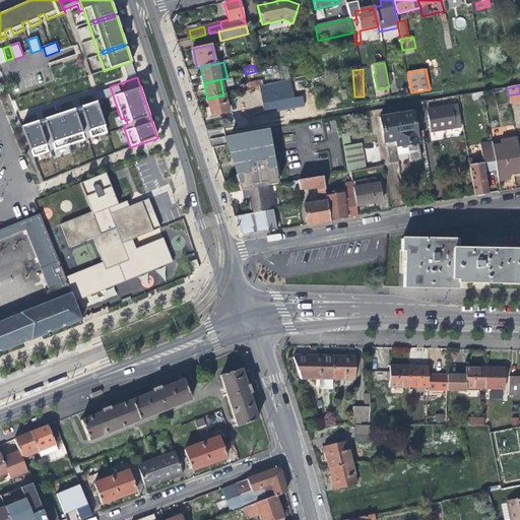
[(224,95),(223,95),(207,99),(209,108),(211,117),(229,113),(224,95)]
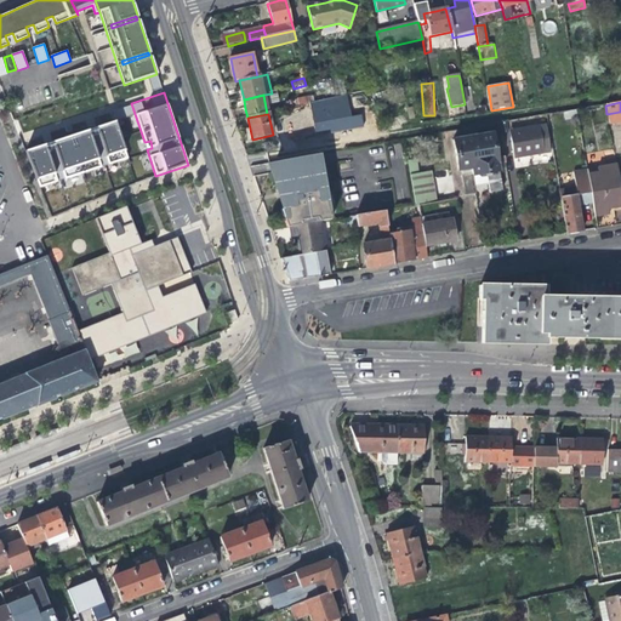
[(108,115),(23,144),(34,175),(119,144),(108,115)]
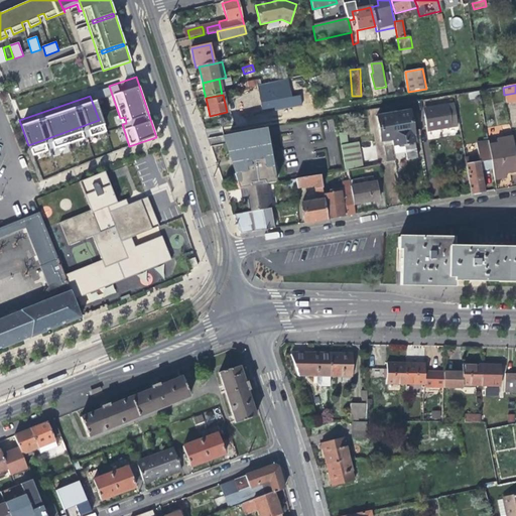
[(235,101),(238,121),(246,120),(245,118),(253,117),(253,116),(267,114),(264,96),(235,101)]
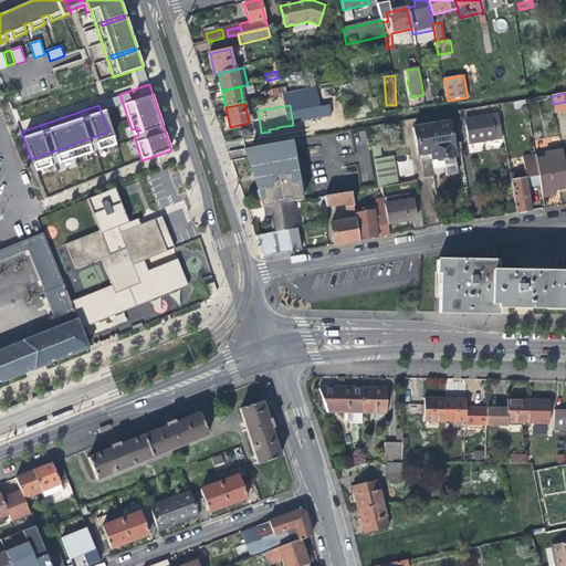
[(483,117),(481,108),(463,112),(469,145),(483,142),(501,139),(499,125),(496,115),(483,117)]
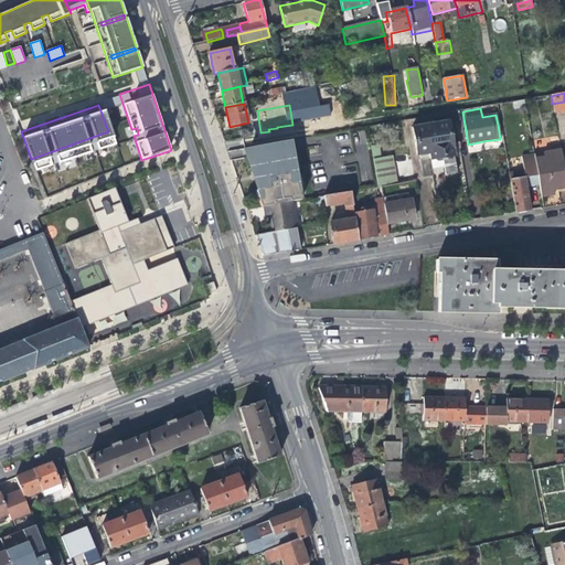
[(416,156),(419,156),(429,153),(429,159),(420,160),(424,178),(433,176),(430,160),(437,159),(443,159),(446,176),(457,174),(452,150),(459,149),(458,142),(451,144),(448,121),(412,127),(416,156)]
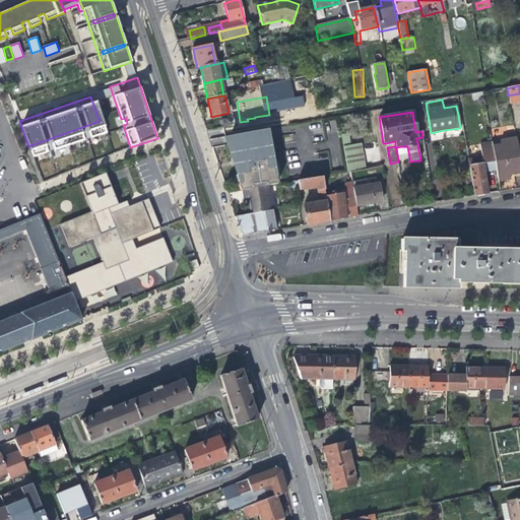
[(267,130),(233,136),(231,136),(234,154),(238,178),(241,177),(242,183),(238,183),(241,190),(277,184),(267,130)]
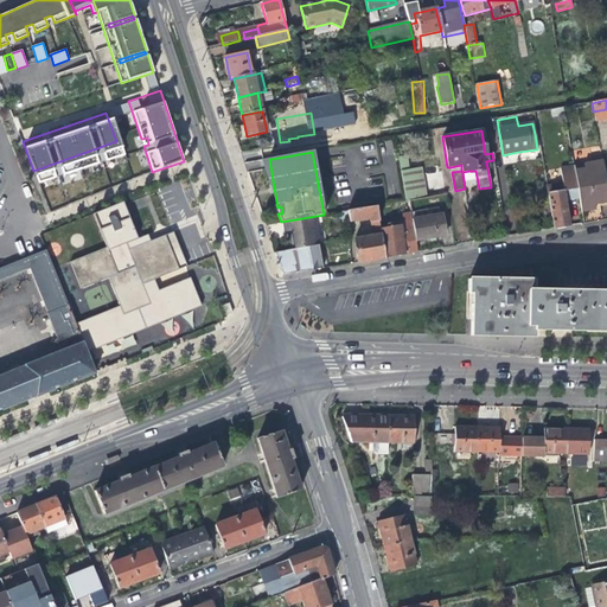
[(409,200),(413,200),(406,157),(398,158),(406,202),(409,200)]
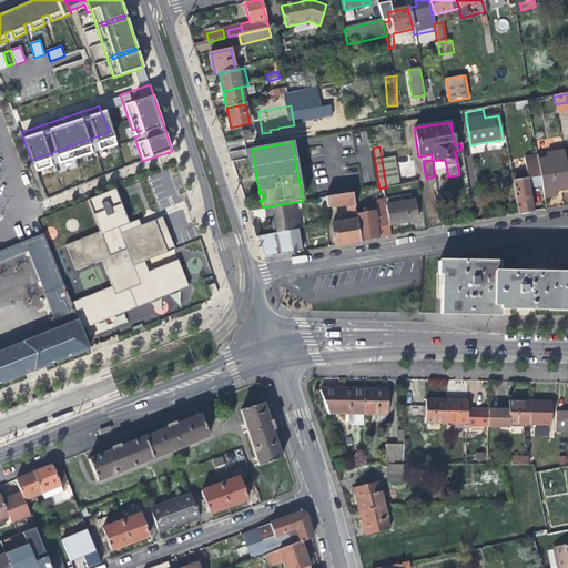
[(536,158),(537,162),(544,201),(551,199),(557,198),(556,195),(567,192),(567,178),(564,152),(547,155),(547,161),(539,162),(539,158),(536,158)]
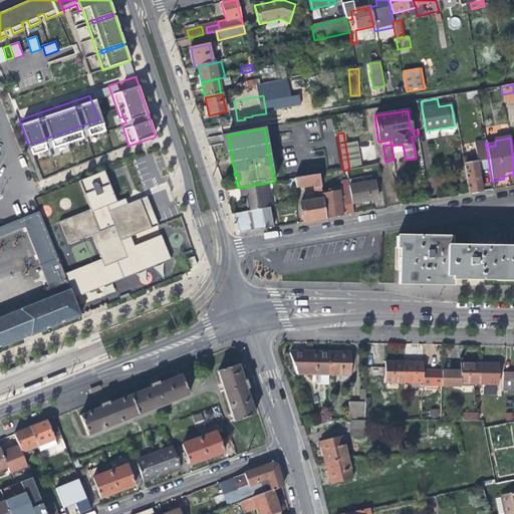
[(463,159),(468,195),(474,194),(482,192),(477,163),(488,161),(486,147),(485,143),(485,141),(474,143),(476,157),(463,159)]
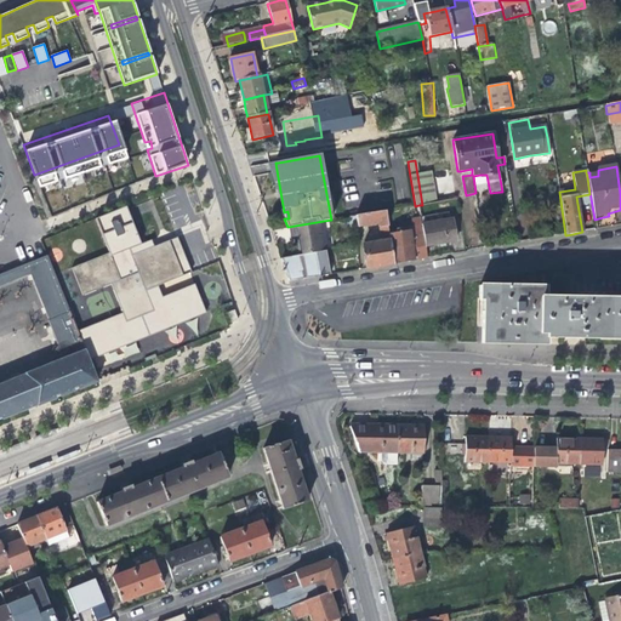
[(140,243),(125,205),(95,218),(109,254),(70,269),(81,296),(110,285),(120,307),(125,322),(143,315),(153,312),(144,290),(183,274),(176,256),(172,248),(169,239),(131,255),(129,250),(127,248),(140,243)]
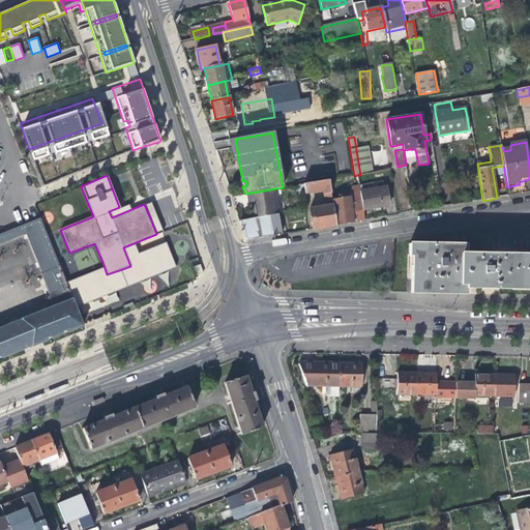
[(331,198),(329,189),(328,180),(319,181),(302,184),(303,194),(323,190),(325,199),(329,206),(311,209),(313,230),(324,228),(335,226),(334,221),(331,198)]
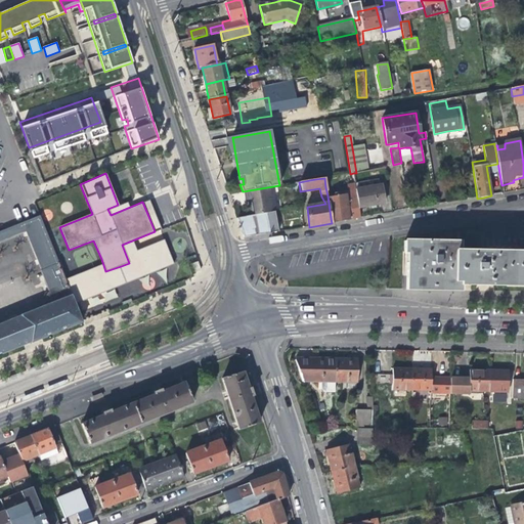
[(355,184),(356,190),(380,187),(378,181),(355,184)]
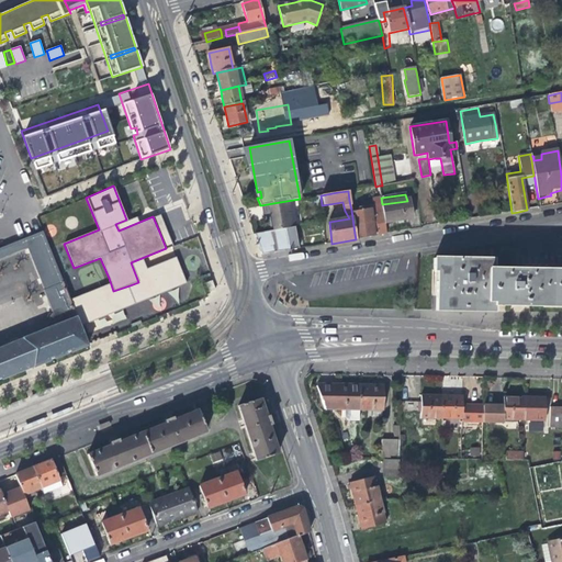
[(268,215),(271,214),(276,213),(276,220),(278,231),(283,229),(285,229),(299,227),(293,200),(267,205),(268,215)]
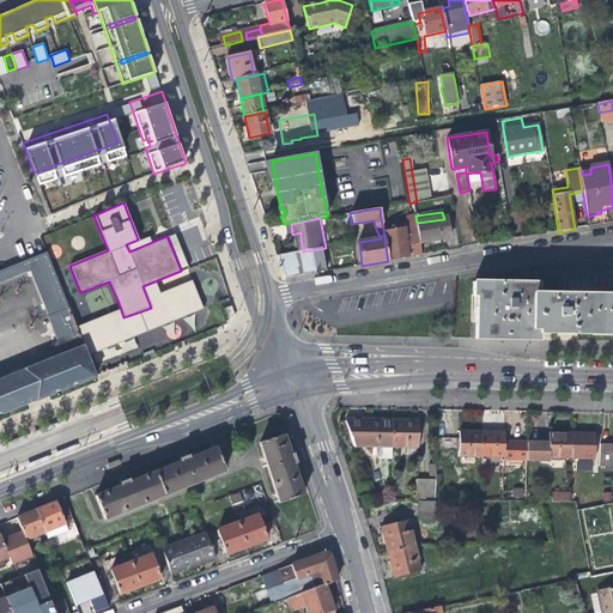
[(447,218),(444,219),(417,223),(417,228),(420,244),(438,242),(451,240),(447,218)]
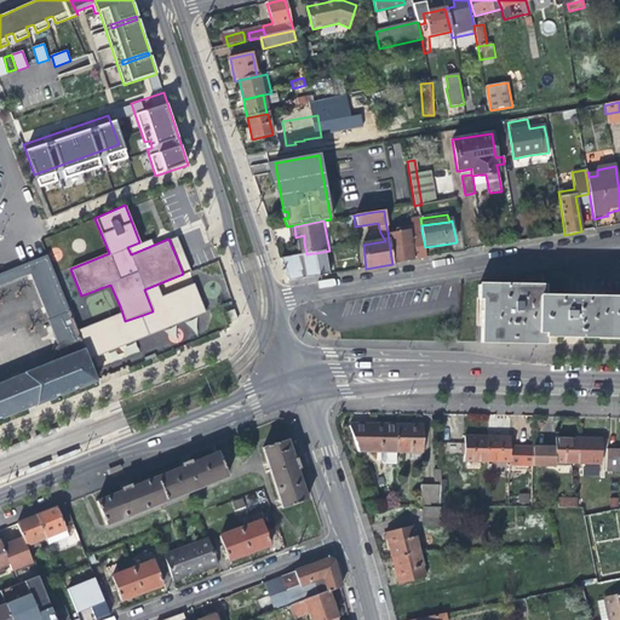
[(422,225),(388,231),(391,258),(401,256),(411,254),(412,260),(426,258),(426,257),(425,247),(422,230),(422,225)]
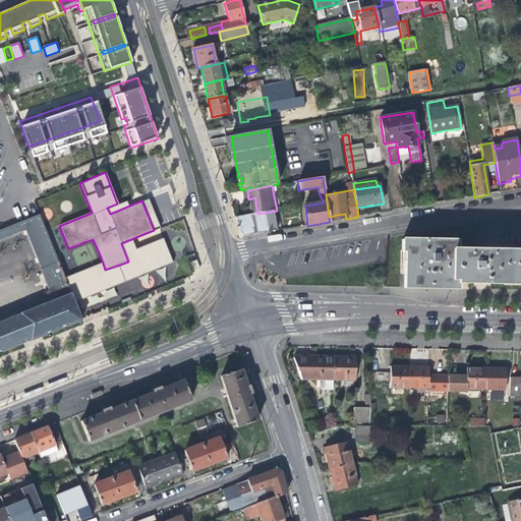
[(254,215),(237,218),(243,237),(269,233),(280,231),(277,211),(265,213),(263,213),(257,214),(254,215)]
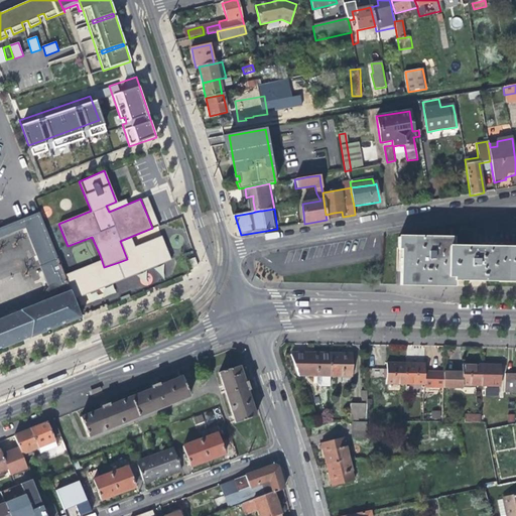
[(334,213),(326,215),(327,220),(343,217),(342,212),(334,213)]
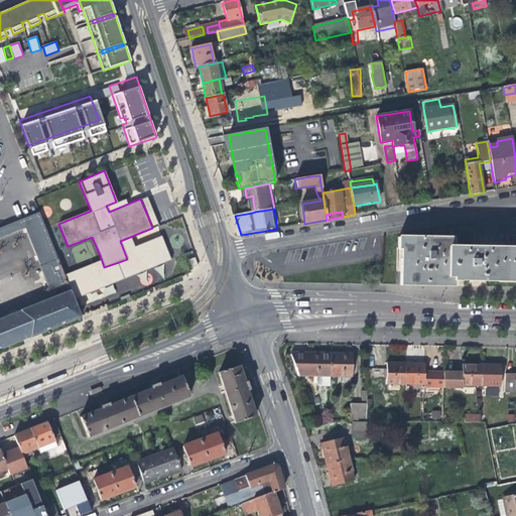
[(0,238),(25,228),(40,266),(57,260),(38,213),(0,227),(0,238)]
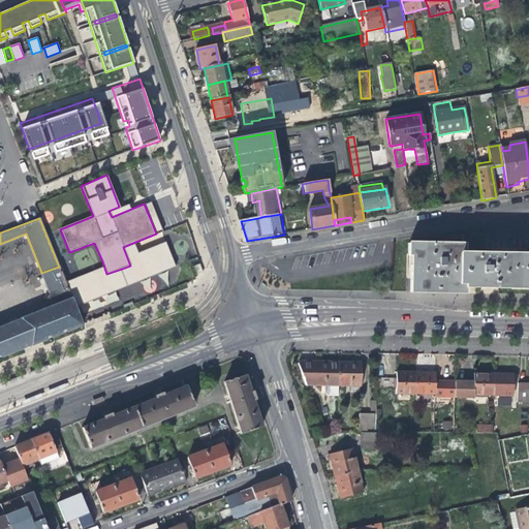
[(421,292),(464,293),(464,285),(480,285),(480,288),(487,288),(497,288),(497,285),(528,285),(528,254),(462,253),(462,244),(408,243),(407,252),(410,252),(409,288),(409,292),(421,292)]
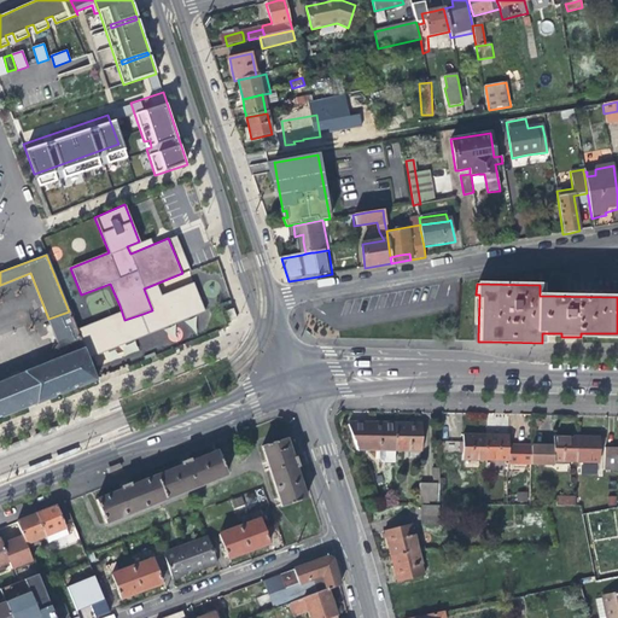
[(235,320),(232,309),(226,310),(229,321),(235,320)]
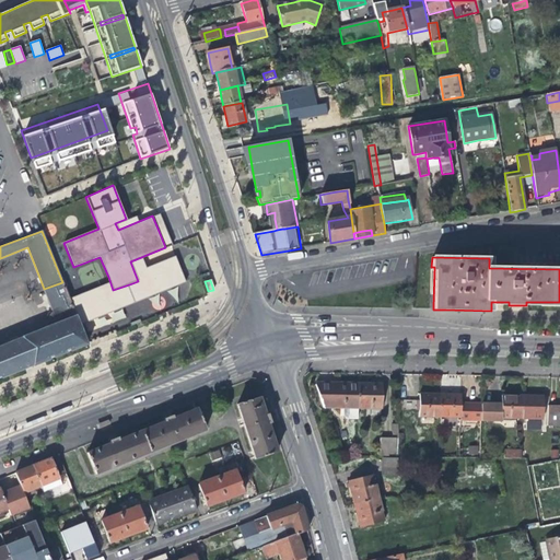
[(141,291),(138,281),(129,284),(133,294),(141,291)]
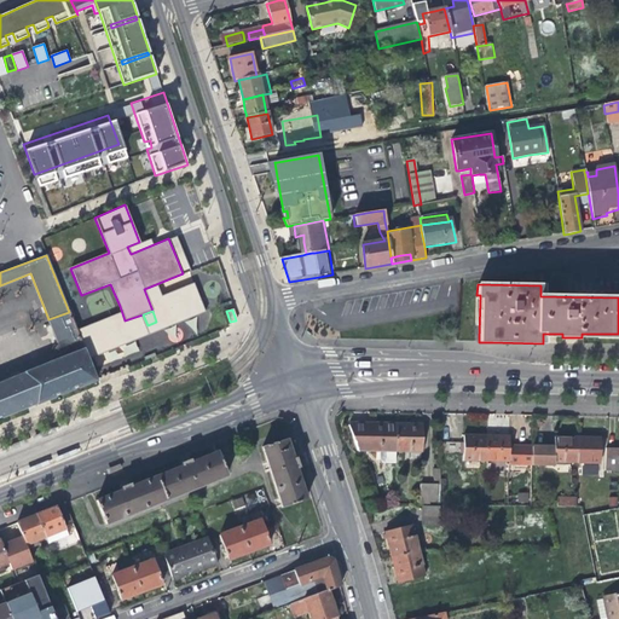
[(0,417),(35,404),(36,404),(97,380),(69,312),(48,319),(47,320),(62,358),(23,374),(0,382),(0,417)]
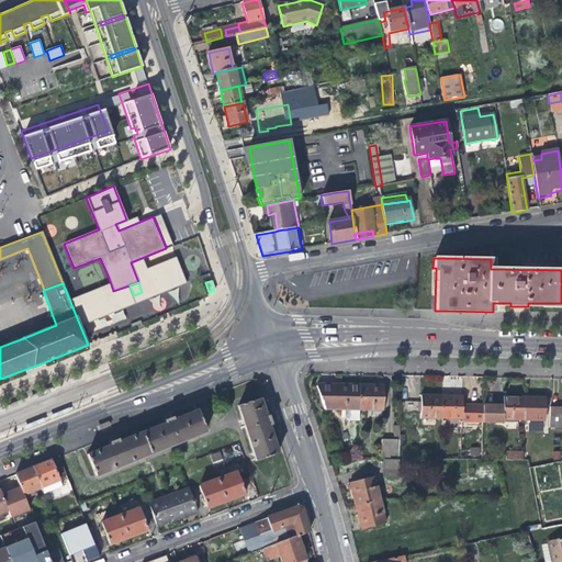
[(344,409),(358,409),(358,384),(344,384),(316,383),(315,385),(323,408),(344,409)]
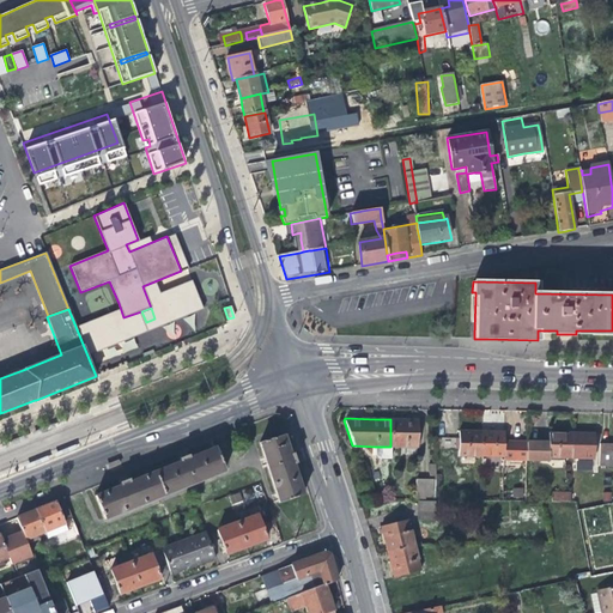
[(407,419),(390,419),(390,447),(417,447),(418,420),(407,419)]
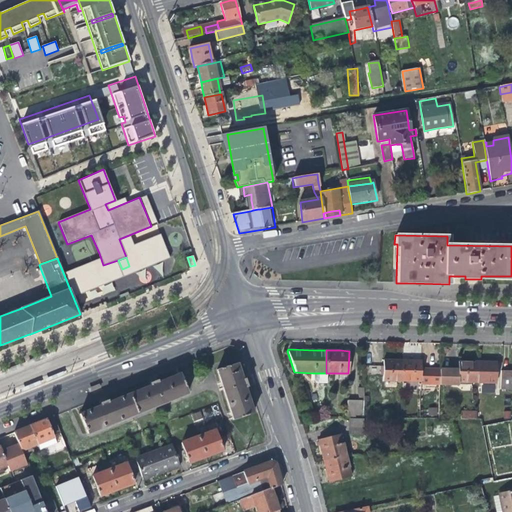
[(45,354),(28,361),(30,364),(47,357),(45,354)]
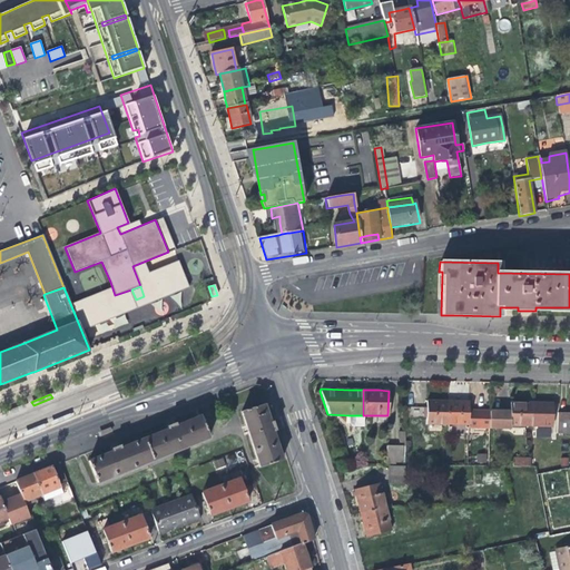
[(426,401),(425,409),(425,418),(425,424),(446,424),(446,401),(438,401),(426,401)]
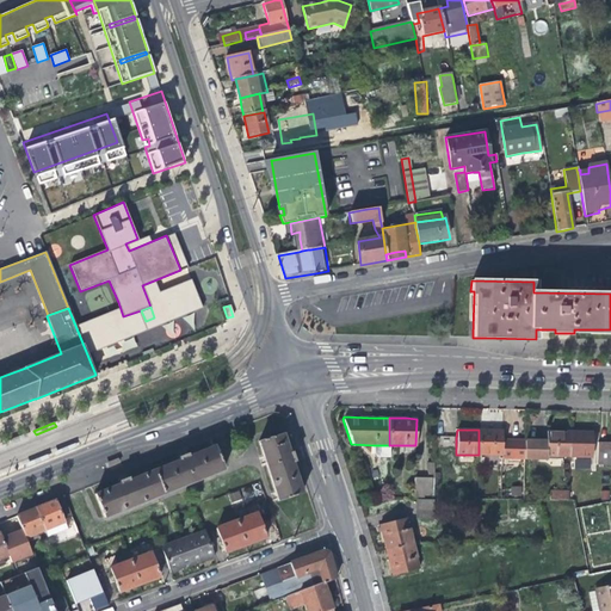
[(479,455),(501,456),(503,440),(503,431),(479,430),(479,455)]
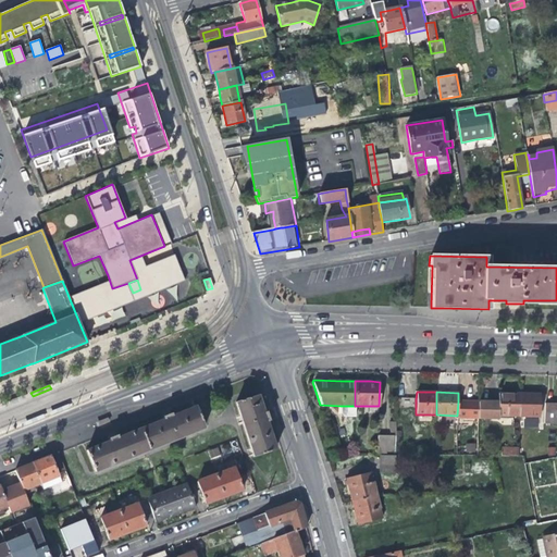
[(235,401),(252,456),(275,448),(265,421),(268,420),(267,416),(265,411),(263,412),(258,394),(235,401)]
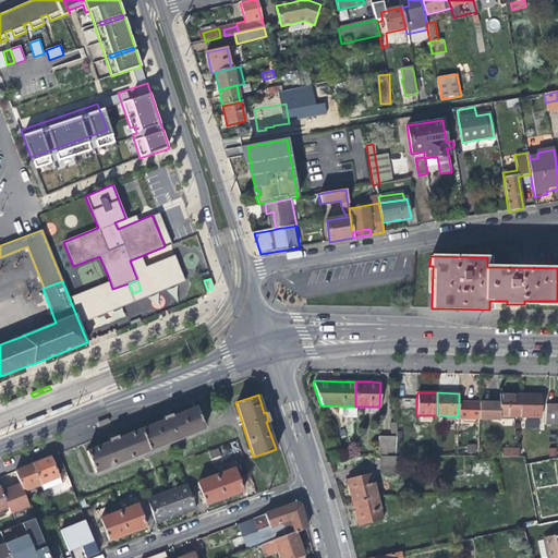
[(499,395),(499,402),(498,416),(519,417),(520,395),(499,395)]
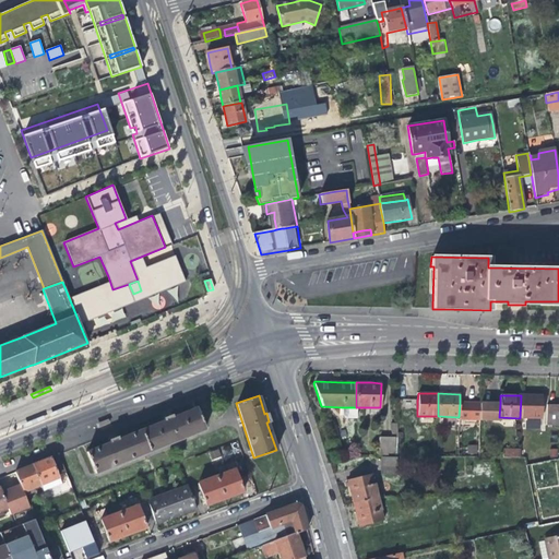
[(534,396),(521,395),(520,418),(540,418),(542,396),(534,396)]
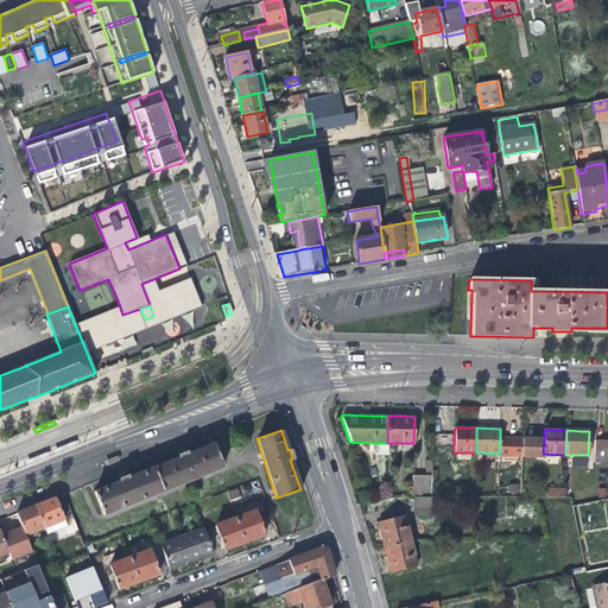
[(26,431),(6,439),(8,444),(29,436),(26,431)]
